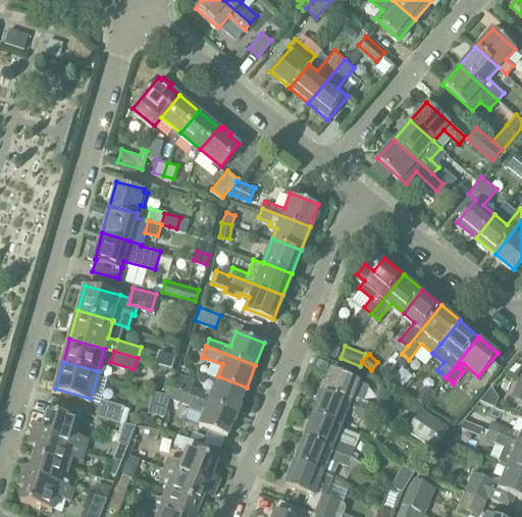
[(330,368),(322,391),(369,410),(373,402),(363,398),(369,383),(330,368)]
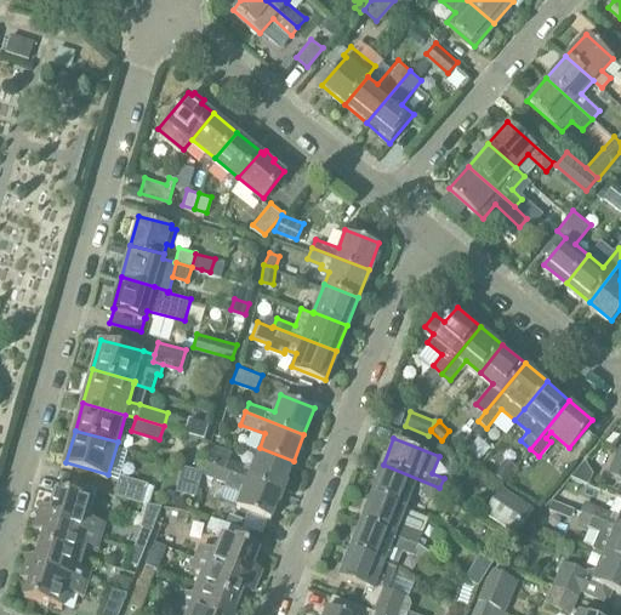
[(620,474),(620,446),(619,445),(609,470),(620,474)]
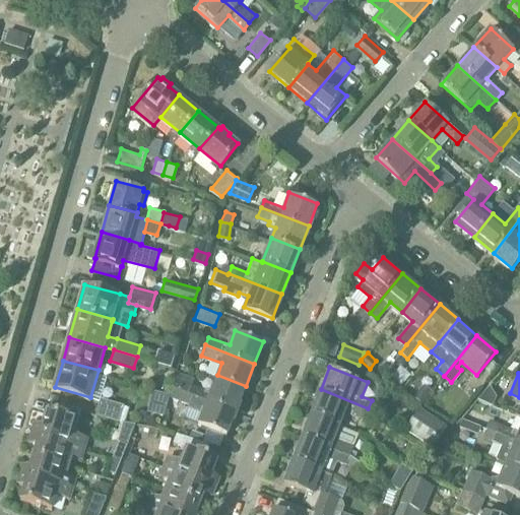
[(175,376),(173,383),(237,408),(246,386),(217,375),(211,390),(175,376)]
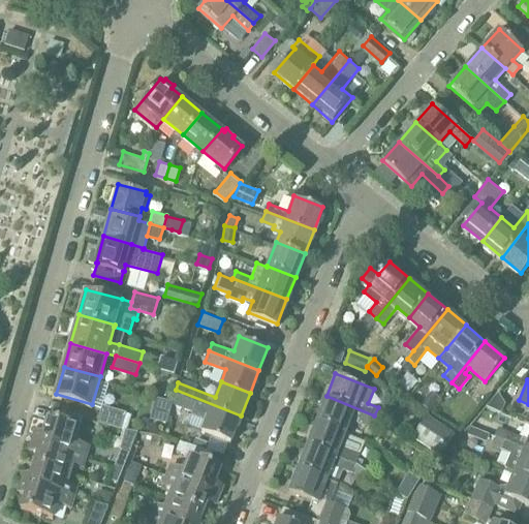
[(241,415),(176,390),(172,402),(192,409),(190,412),(207,419),(203,429),(230,440),(241,415)]
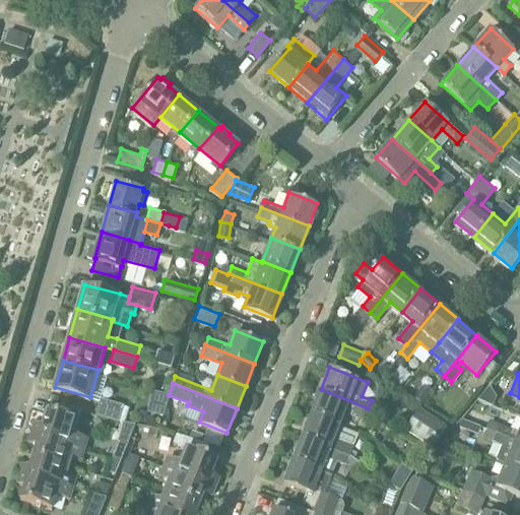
[(321,389),(312,412),(340,424),(345,409),(365,417),(368,408),(321,389)]
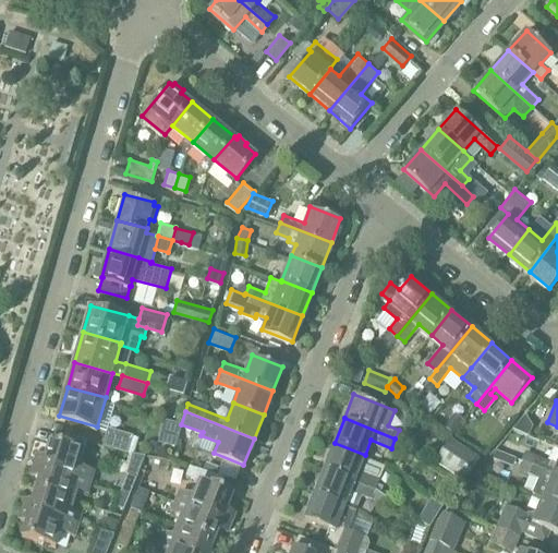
[(107,425),(101,443),(126,451),(132,433),(107,425)]
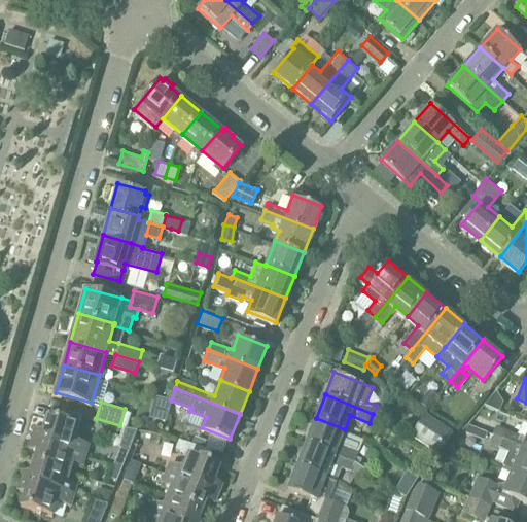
[(35,426),(32,439),(85,453),(90,442),(75,438),(82,413),(63,407),(60,417),(47,414),(43,428),(35,426)]
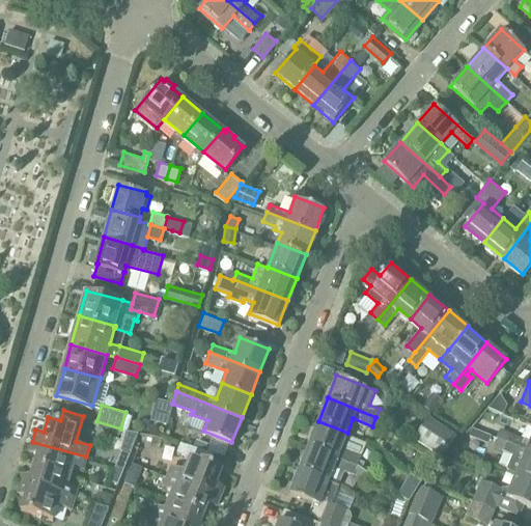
[(456,433),(427,414),(413,436),(442,455),(456,433)]
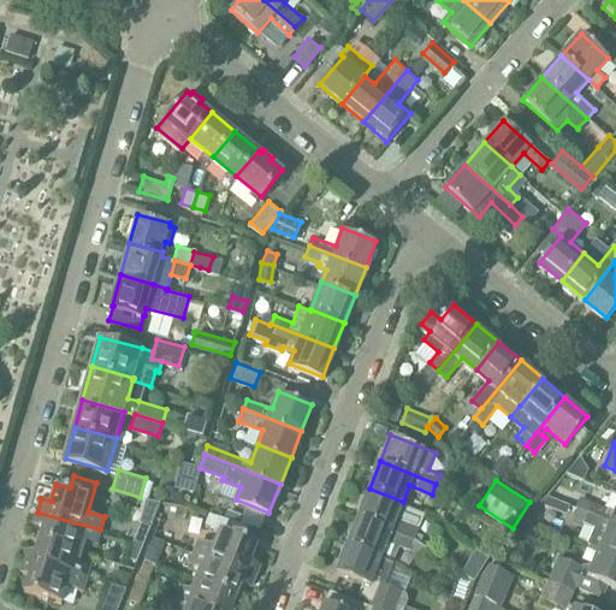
[(359,515),(420,539),(422,534),(416,532),(425,510),(403,502),(369,489),(359,515)]
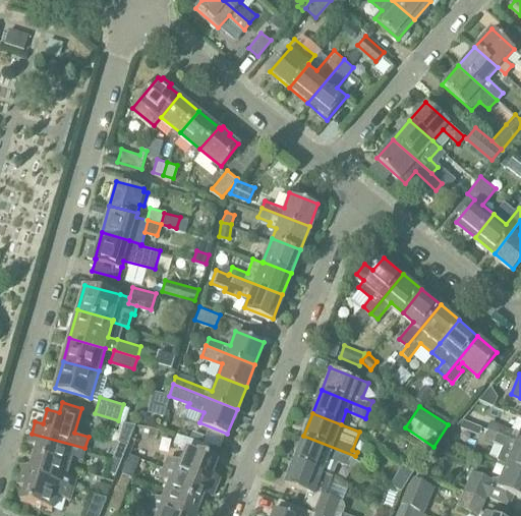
[(463,417),(460,425),(467,428),(470,420),(463,417)]
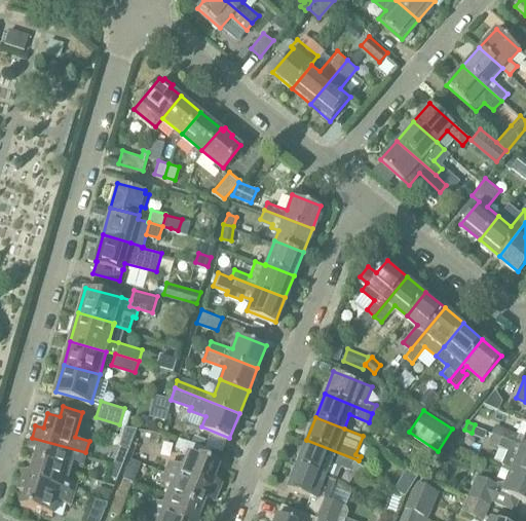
[(505,428),(502,435),(525,445),(525,432),(525,436),(505,428)]
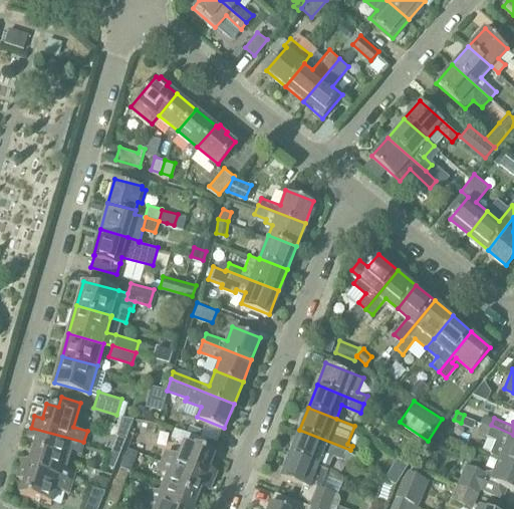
[(477,431),(486,435),(490,427),(489,427),(480,423),(477,431)]
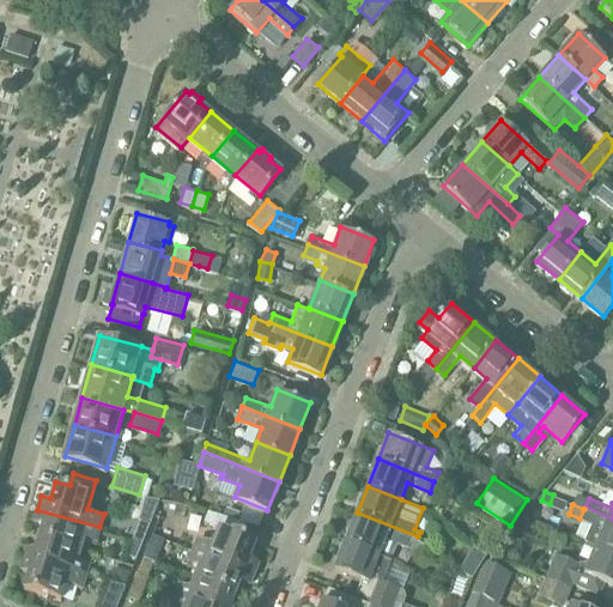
[(596,542),(612,550),(612,519),(586,507),(584,509),(580,519),(580,520),(590,524),(584,538),(596,542)]
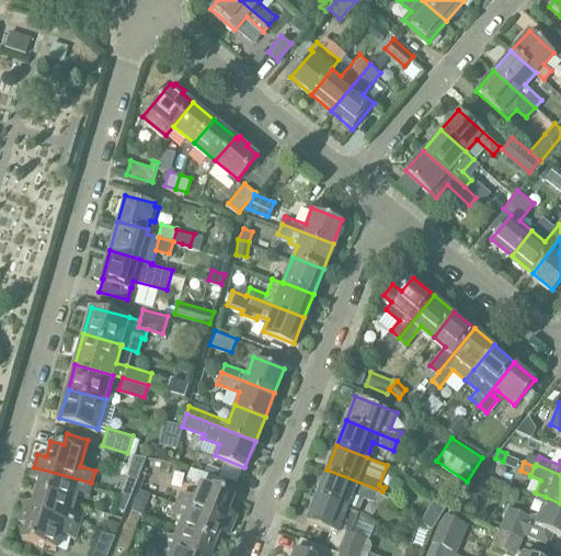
[(182,490),(178,502),(232,523),(237,513),(228,510),(235,495),(214,486),(217,475),(192,466),(187,476),(202,481),(196,497),(182,490)]
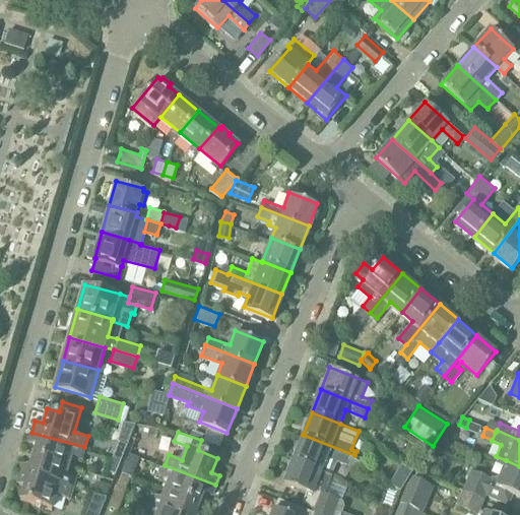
[(84,447),(31,433),(29,439),(38,442),(35,453),(66,462),(68,452),(82,456),(84,447)]
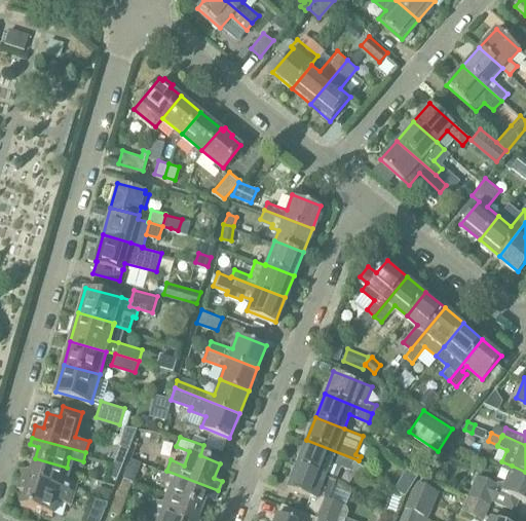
[(358,462),(359,460),(306,440),(297,462),(334,478),(339,464),(352,470),(361,476),(366,469),(358,462)]
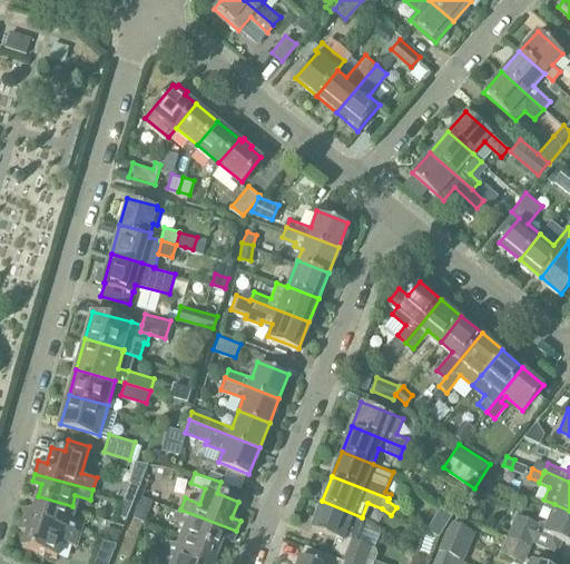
[(129,482),(124,498),(133,501),(138,485),(129,482)]
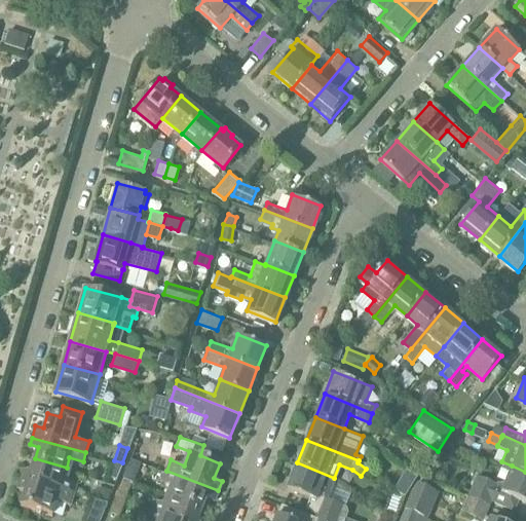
[(67,468),(35,458),(32,470),(24,468),(22,475),(75,489),(77,482),(64,478),(67,468)]
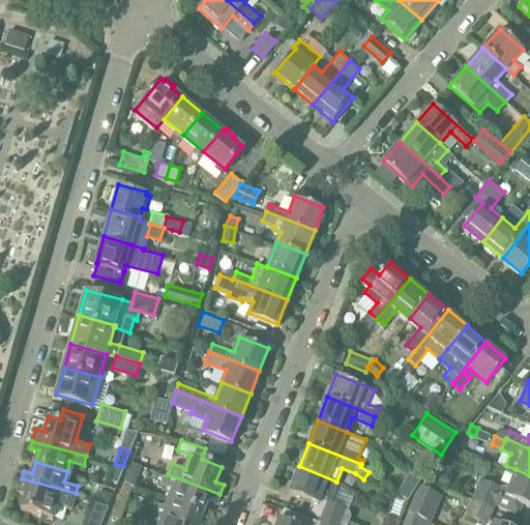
[(123,466),(115,464),(109,478),(117,482),(123,466)]
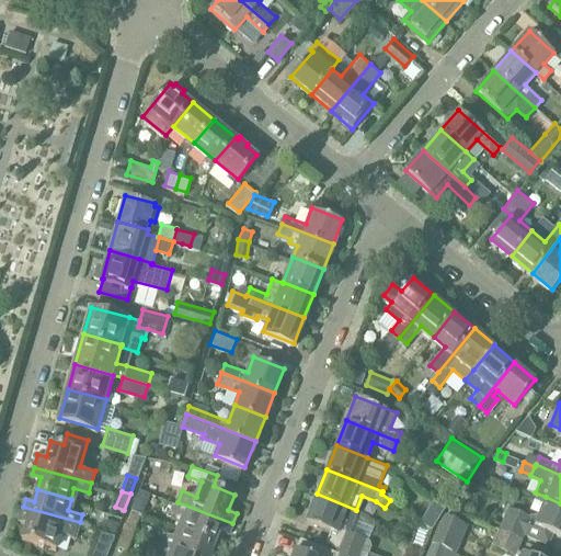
[(358,510),(356,510),(317,494),(307,520),(331,530),(327,541),(365,555),(366,555),(368,551),(370,544),(368,539),(351,531),(358,510)]
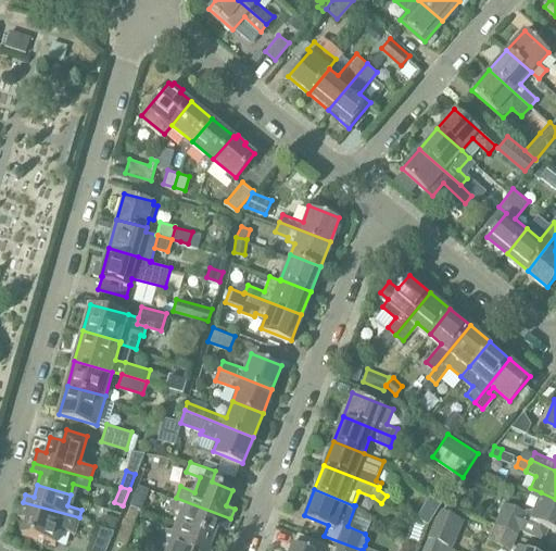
[(497,517),(497,520),(519,528),(543,539),(547,527),(555,530),(555,499),(541,492),(533,510),(525,512),(504,503),(497,517)]
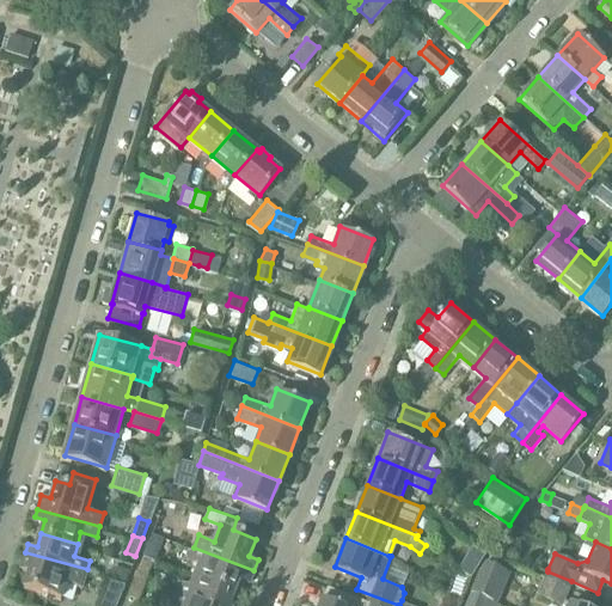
[(254,570),(194,548),(189,557),(204,564),(200,575),(236,589),(240,576),(250,580),(254,570)]
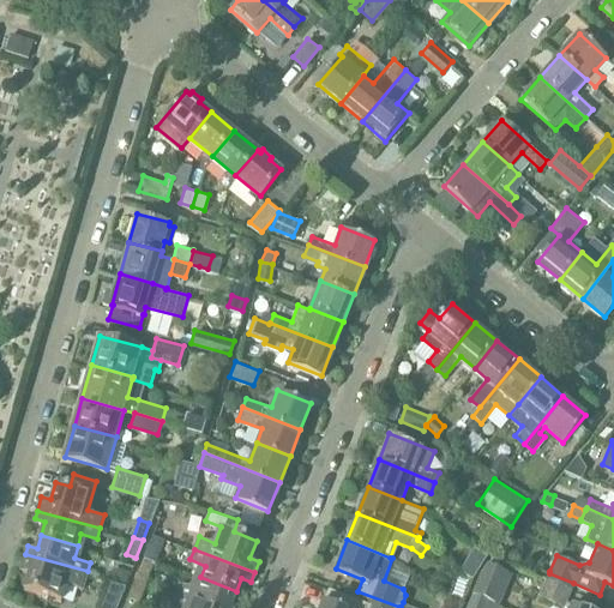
[(88,571),(25,554),(20,567),(30,571),(25,588),(62,599),(67,581),(84,585),(88,571)]
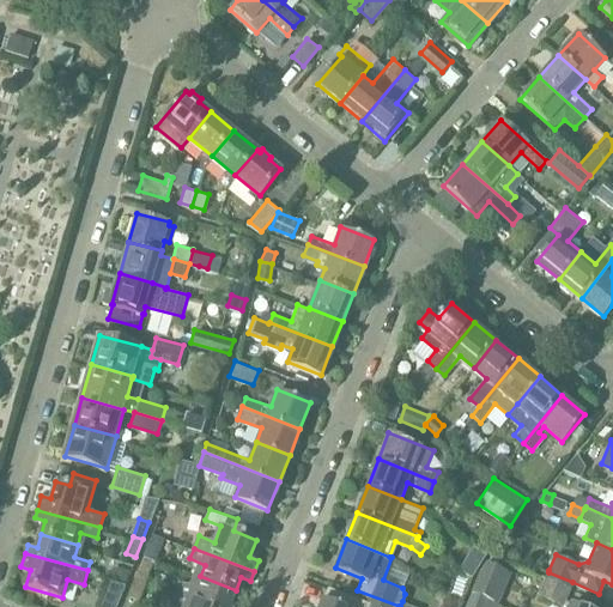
[(153,559),(143,554),(134,576),(145,580),(153,559)]
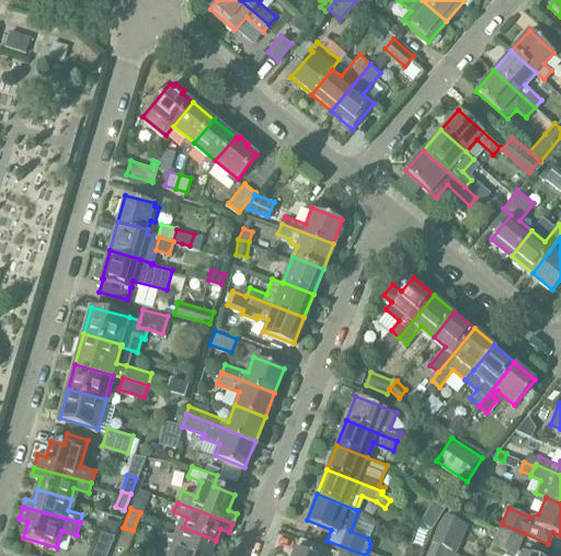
[(433,543),(446,548),(458,553),(468,526),(447,519),(437,529),(433,543)]
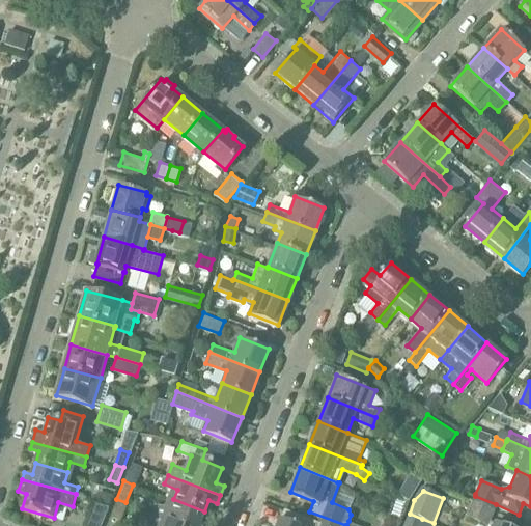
[(484,525),(509,525),(496,520),(495,522),(490,519),(496,504),(475,496),(467,515),(485,523),(484,525)]
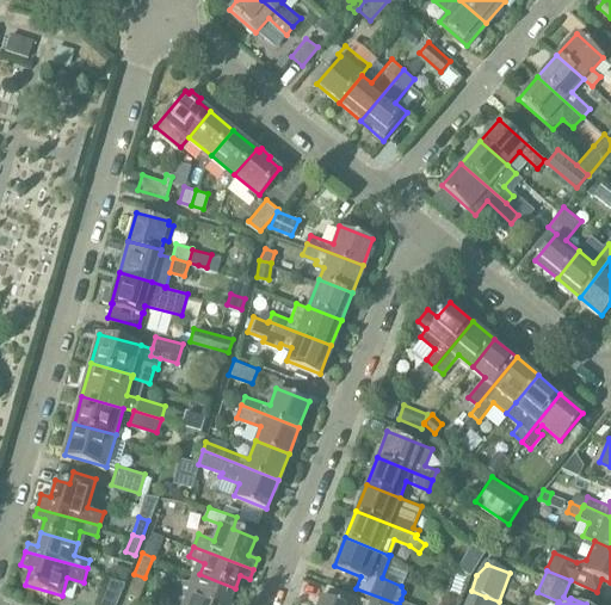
[(235,588),(199,574),(195,586),(179,580),(176,588),(217,604),(238,604),(229,602),(235,588)]
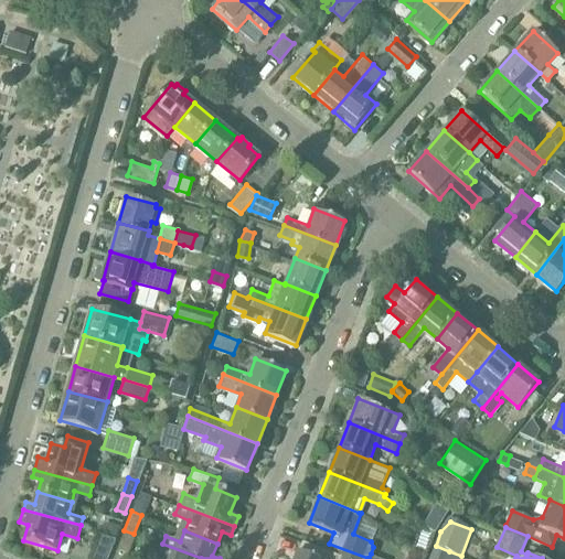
[(89,558),(106,558),(115,537),(100,533),(89,558)]
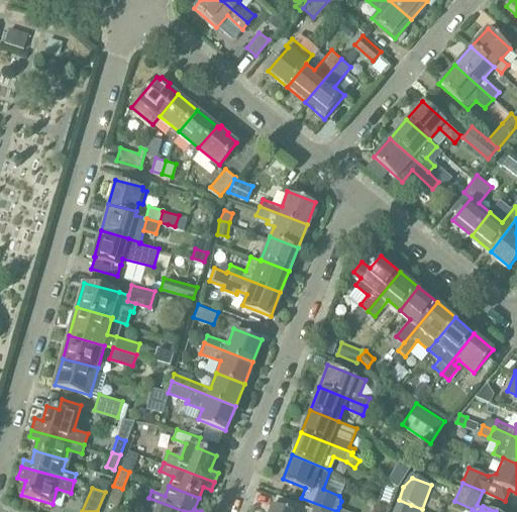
[(322,511),(277,494),(273,505),(270,511),(322,511)]
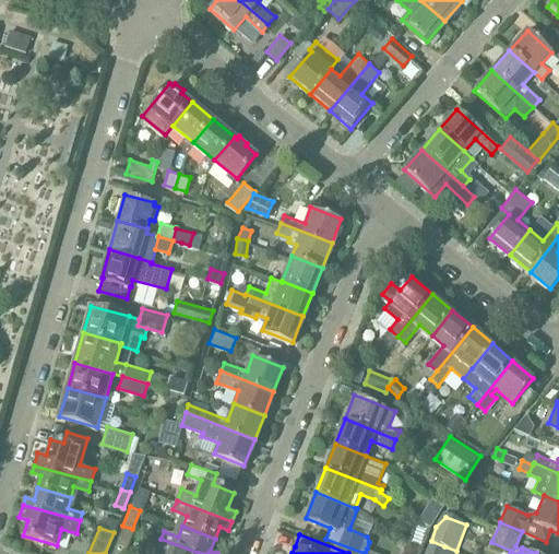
[(123,553),(129,541),(118,537),(110,553),(123,553)]
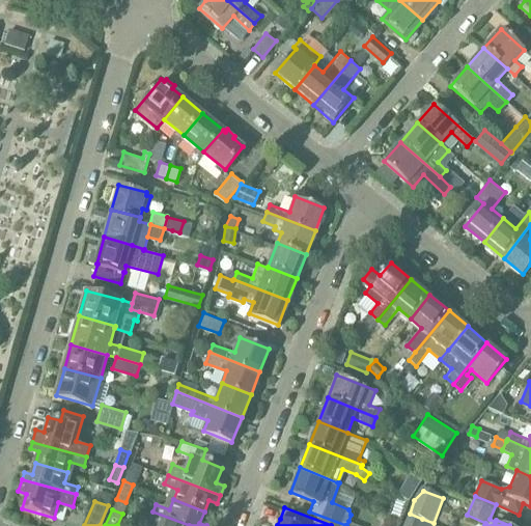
[(189,525),(152,511),(148,523),(155,525),(189,525)]
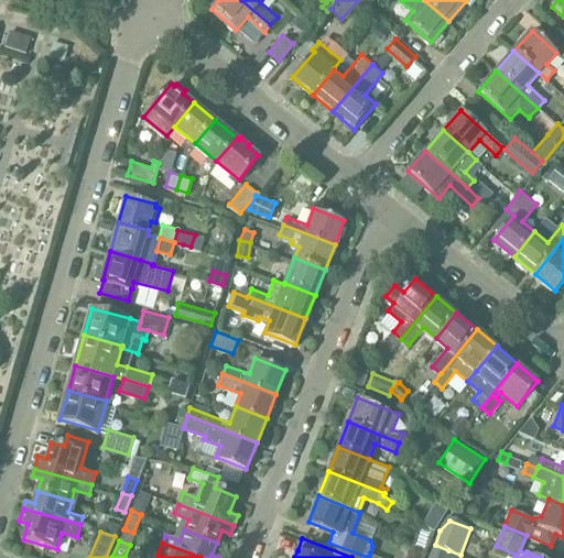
[(445,557),(448,550),(435,545),(430,557),(445,557)]
